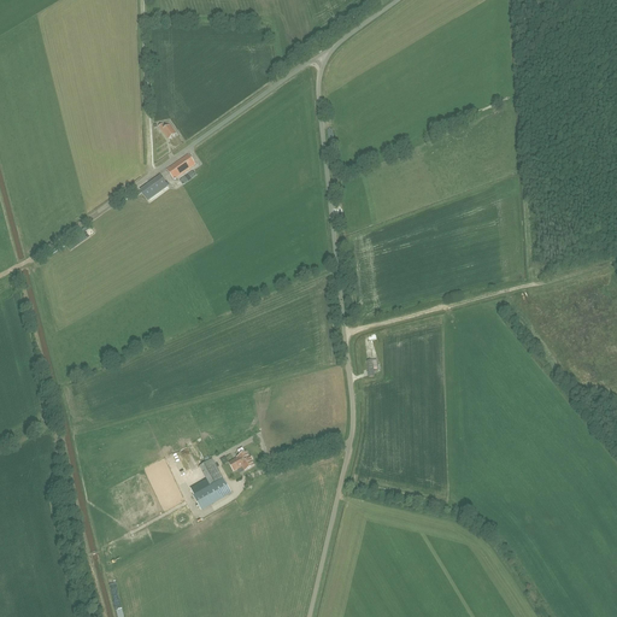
[(169,140),(176,135),(170,127),(165,129),(163,125),(159,128),(162,133),(163,131),(169,140)]
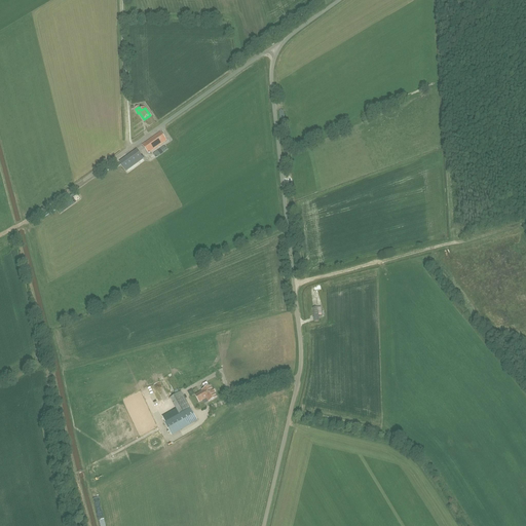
[(139,132),(135,133),(137,136),(146,130),(143,123),(137,126),(139,132)]
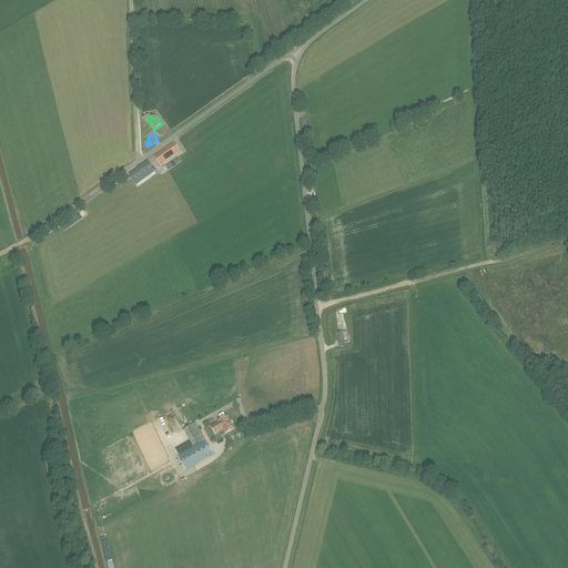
[(160,165),(180,152),(173,142),(153,156),(160,165)]
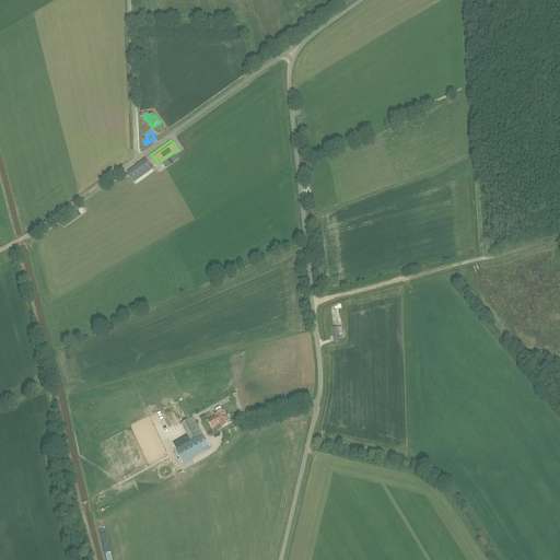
[(152,170),(146,160),(128,173),(133,183),(152,170)]
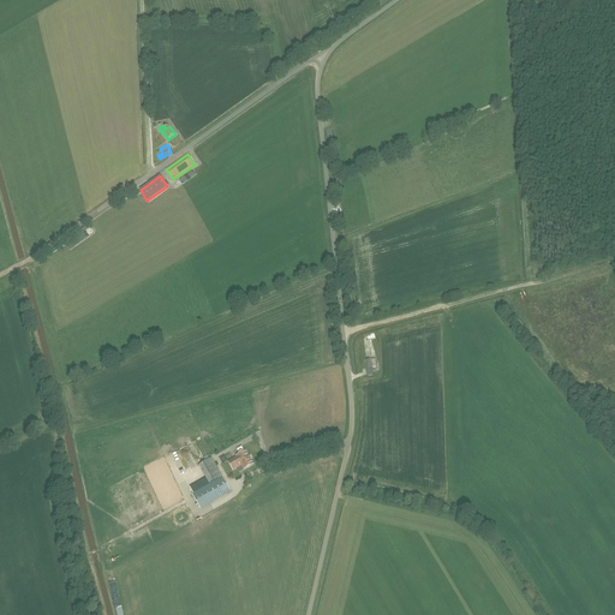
[(249,455),(245,452),(237,457),(228,463),(233,470),(242,465),(244,470),(254,465),(250,460),(251,459),(249,455)]
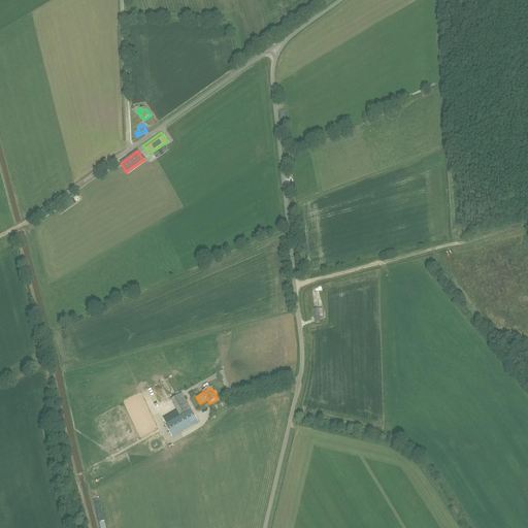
[(184,393),(172,398),(179,416),(191,410),(184,393)]
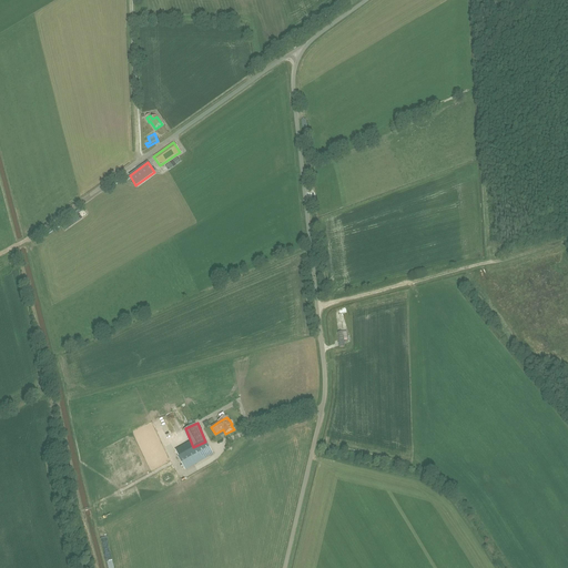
[(178,457),(185,470),(213,454),(205,442),(178,457)]
